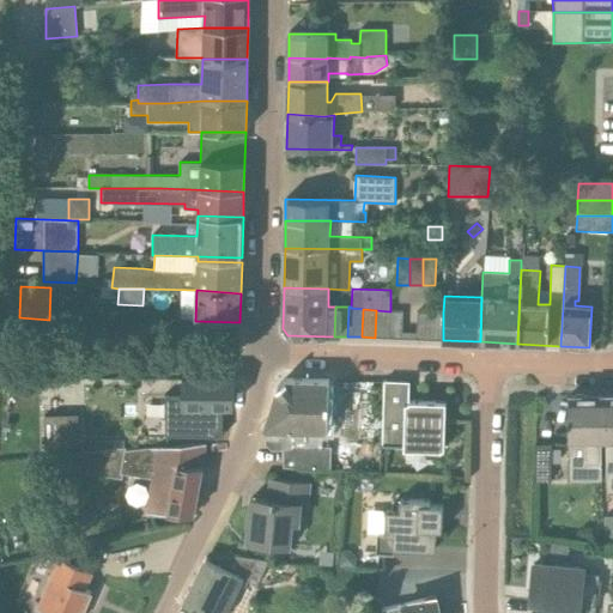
[(375,338),(389,338),(389,311),(376,310),(375,338)]
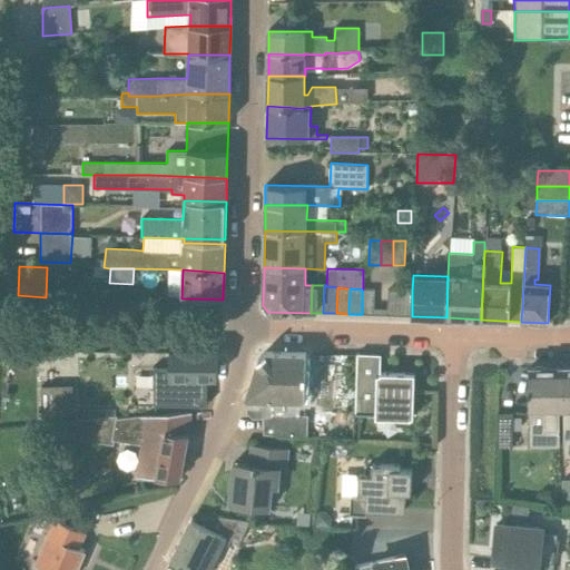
[(362,314),(374,315),(374,291),(363,290),(362,290),(362,314)]
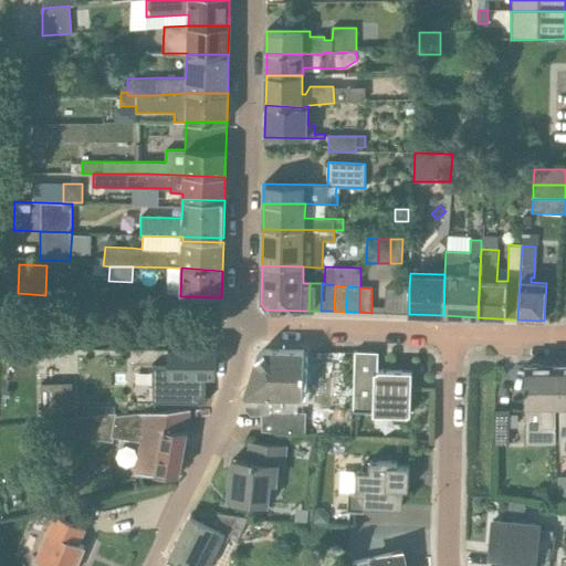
[(384,313),(396,314),(397,289),(385,289),(384,313)]
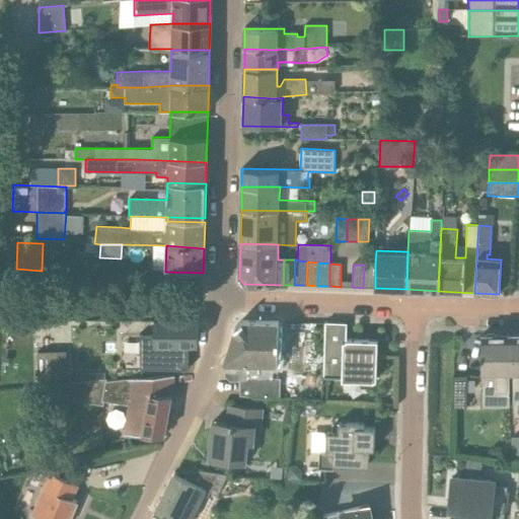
[(363,288),(375,288),(375,265),(364,265),(363,288)]
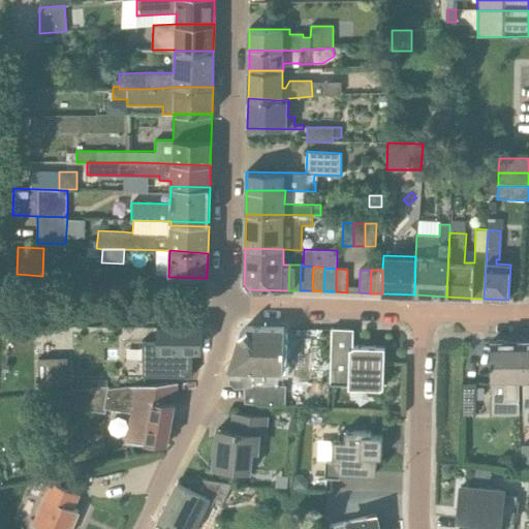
[(192,300),(205,301),(206,285),(192,285),(192,300)]
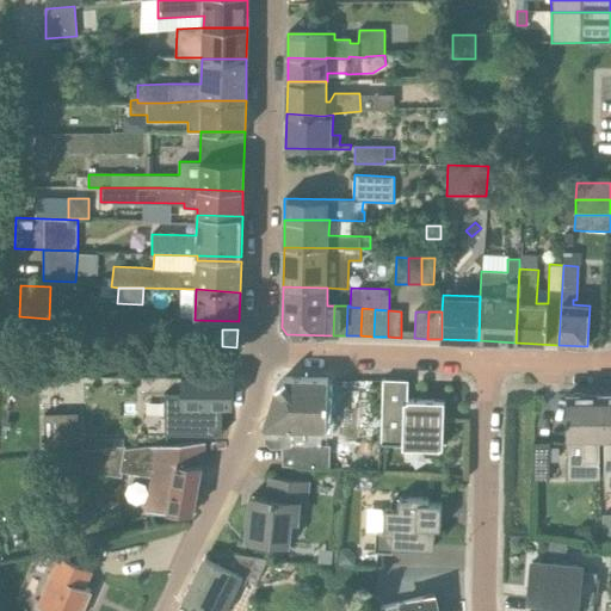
[(233,405),(233,378),(181,378),(181,393),(165,393),(165,436),(221,436),(221,405),(233,405)]
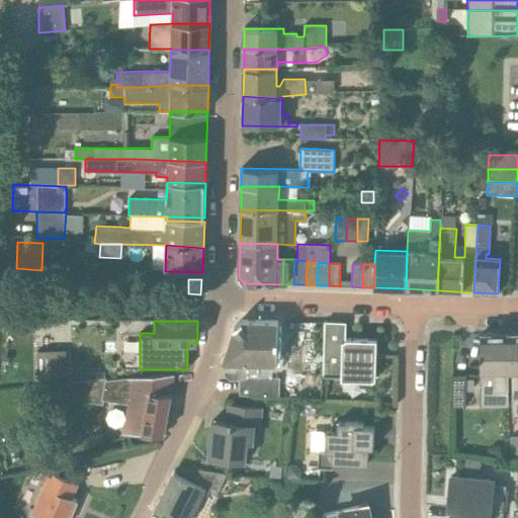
[(273,364),(276,364),(277,322),(242,321),(235,327),(223,368),(223,369),(224,370),(225,370),(225,374),(233,382),(238,382),(238,399),(258,399),(258,397),(279,398),(280,377),(272,377),(273,364)]
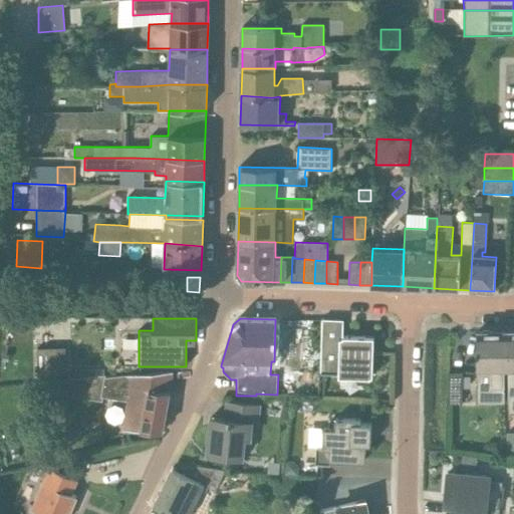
[(320,373),(348,374),(370,375),(370,376),(372,376),(373,337),(337,336),(338,320),(323,320),(323,319),(322,319),(321,339),(320,373)]
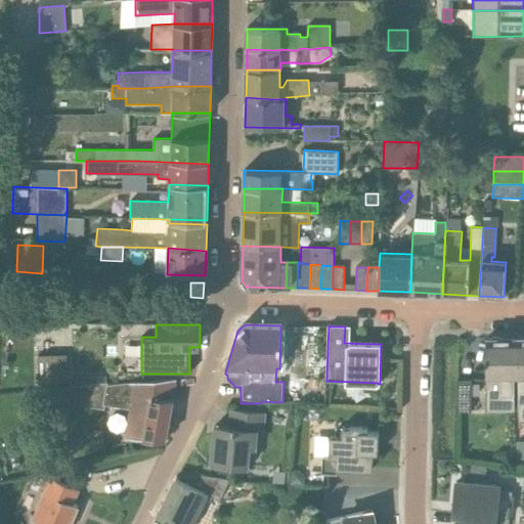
[(519,420),(523,420),(523,337),(513,338),(513,376),(514,376),(518,376),(519,420)]
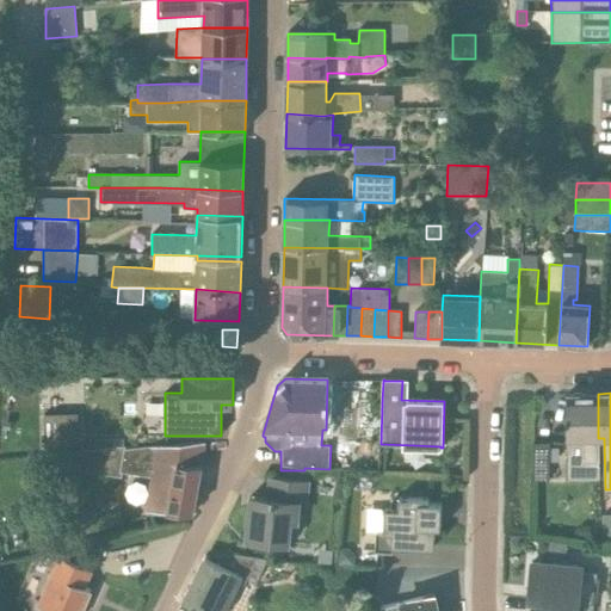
[(568,479),(600,477),(599,438),(598,438),(598,394),(568,394),(568,479)]
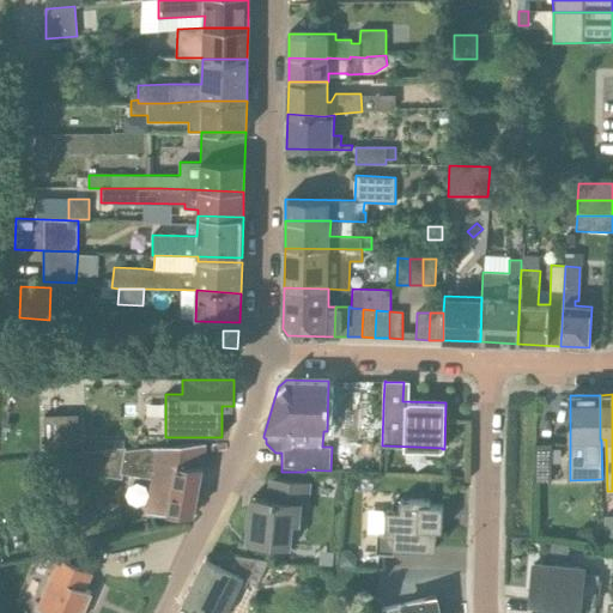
[(77,419),(47,419),(47,448),(77,448),(77,419)]
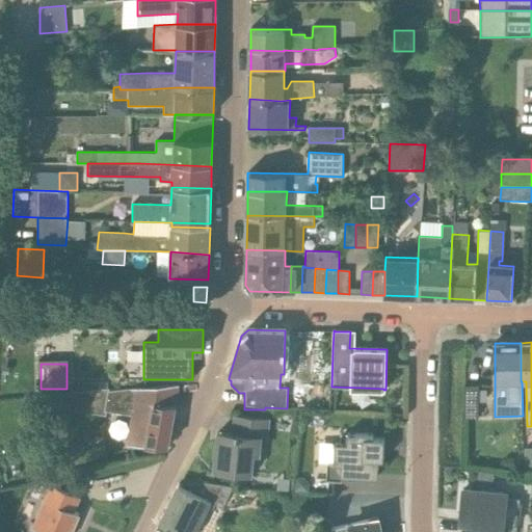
[(127,445),(168,446),(175,404),(179,384),(107,391),(104,410),(131,416),(127,445)]
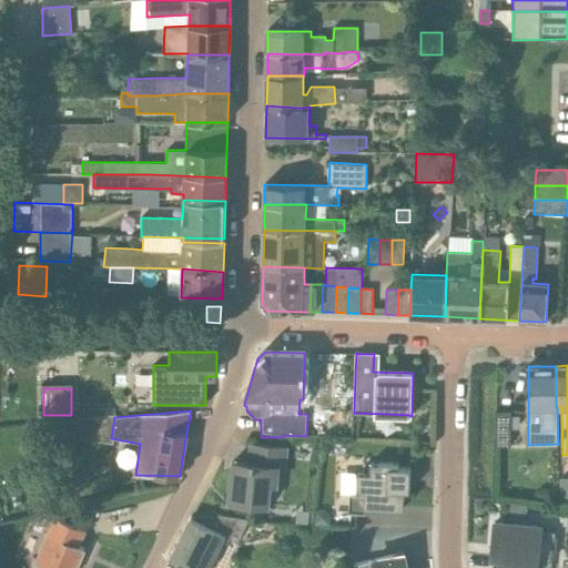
[(511,412),(496,412),(496,445),(511,445),(511,412)]
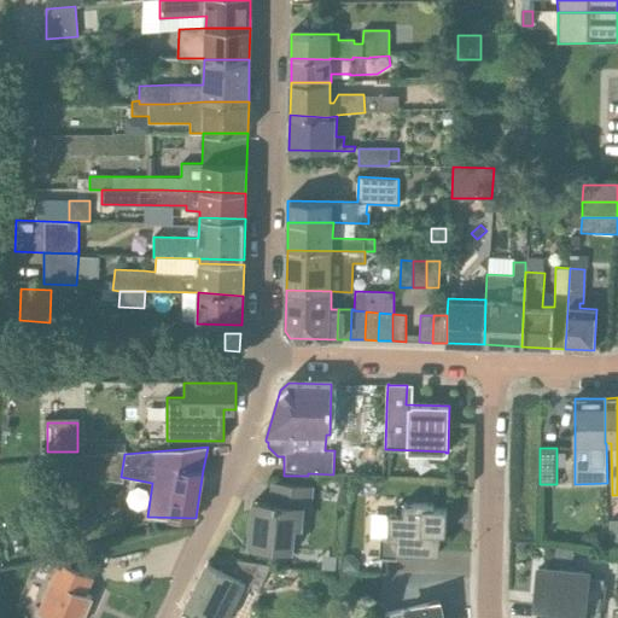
[(121,476),(120,452),(58,454),(59,478),(121,476)]
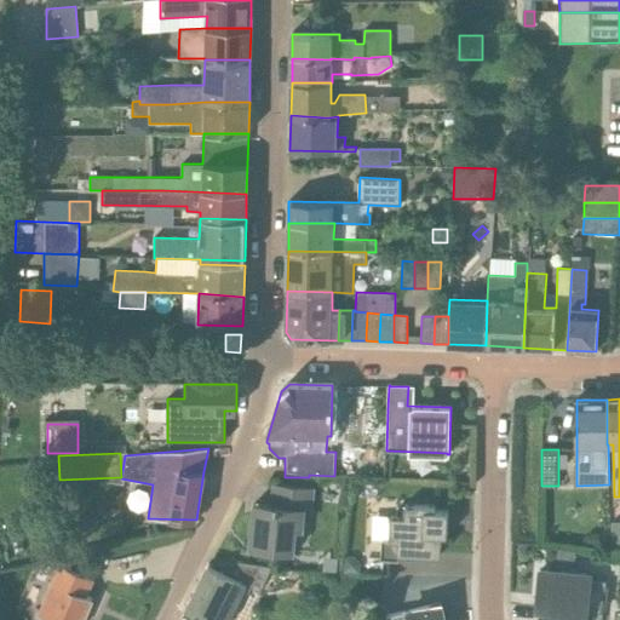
[(250,547),(274,549),(294,552),(297,530),(304,530),(305,512),(313,512),(315,488),(298,488),(274,486),(271,506),(253,504),(250,547)]
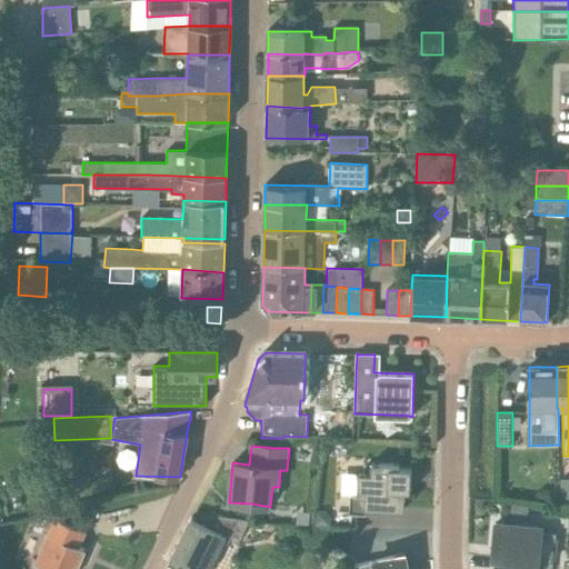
[(367,496),(366,508),(405,509),(406,491),(410,491),(411,469),(399,469),(399,465),(371,465),(370,473),(357,473),(357,496),(367,496)]
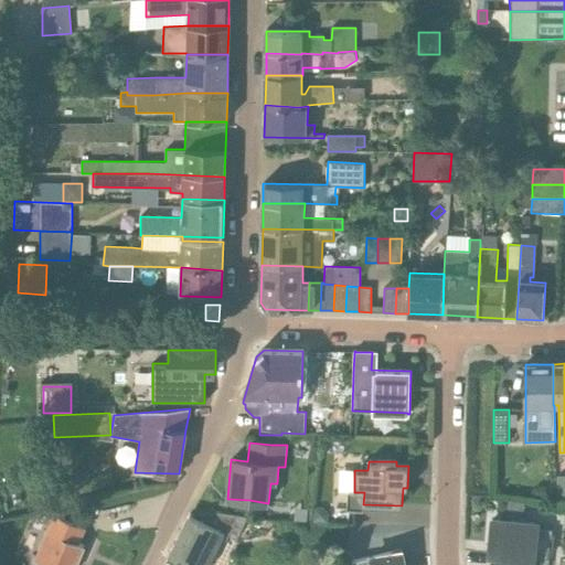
[(505,500),(504,511),(523,513),(524,502),(505,500)]
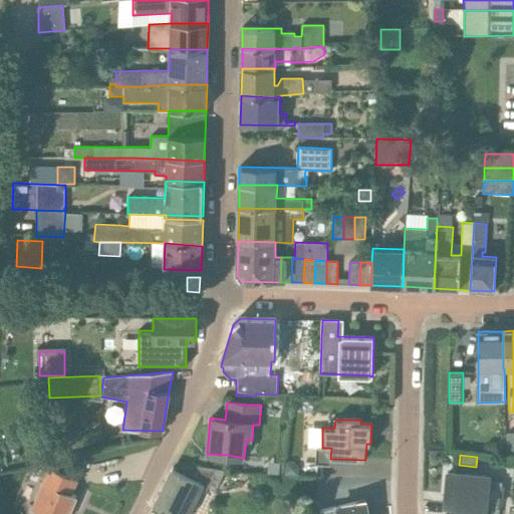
[(297,474),(297,466),(293,461),(285,461),(285,474),(297,474)]
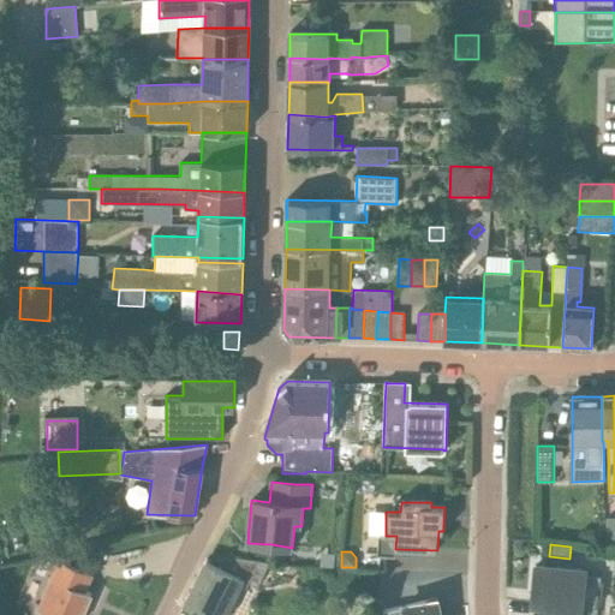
[(184,603),(208,614),(227,614),(242,585),(246,587),(260,560),(237,557),(213,554),(209,561),(207,560),(184,603)]
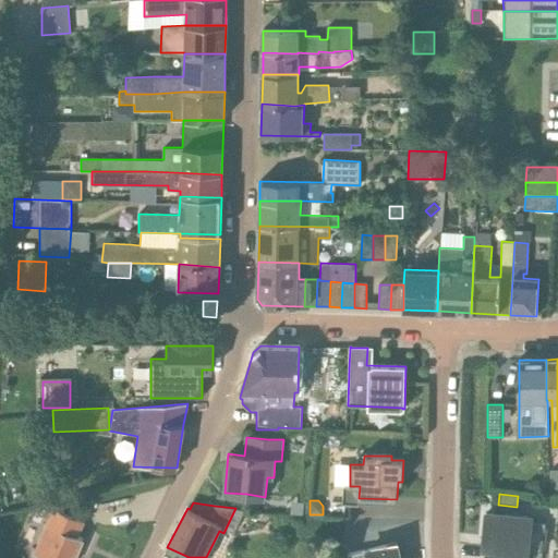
[(55,508),(34,553),(41,556),(40,557),(74,557),(83,540),(76,536),(84,521),(55,508)]
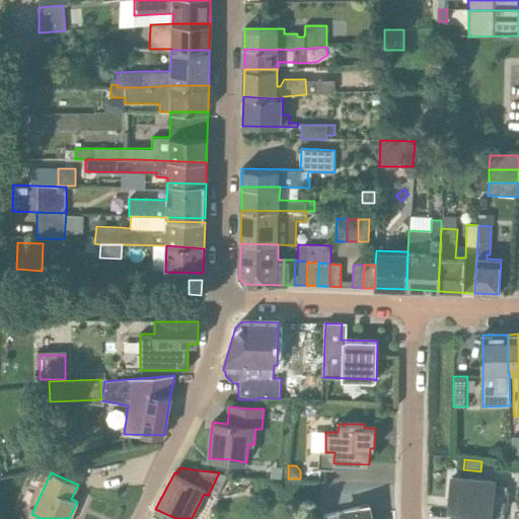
[(451,518),(492,518),(493,511),(504,511),(504,510),(507,510),(509,491),(507,491),(507,488),(496,486),(496,482),(451,477),(449,499),(453,500),(453,508),(452,508),(451,518)]
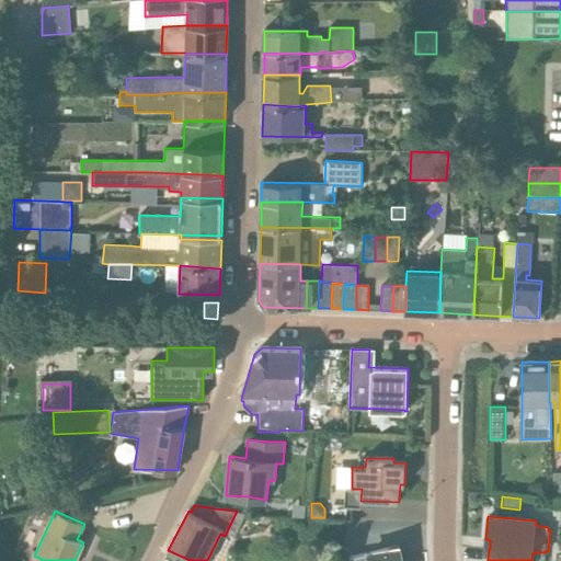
[(401,560),(399,547),(377,551),(343,559),(343,560),(401,560)]
